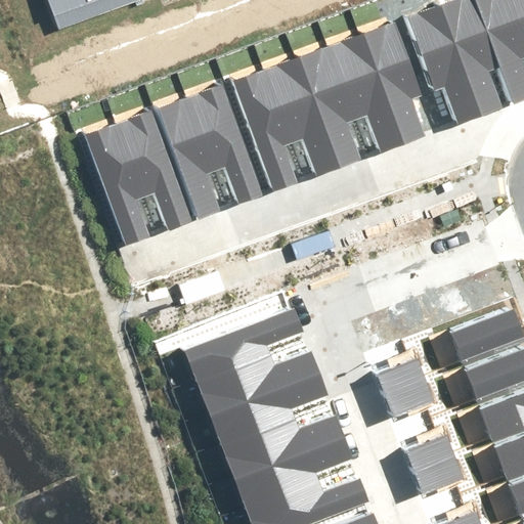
[(41,0),(50,23),(112,0),(41,0)]
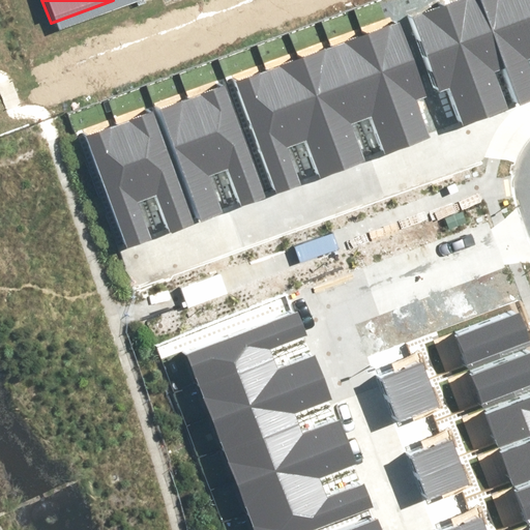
[(459,0),(445,5),(486,117),(508,109),(495,74),(506,70),(479,0),(459,0)]
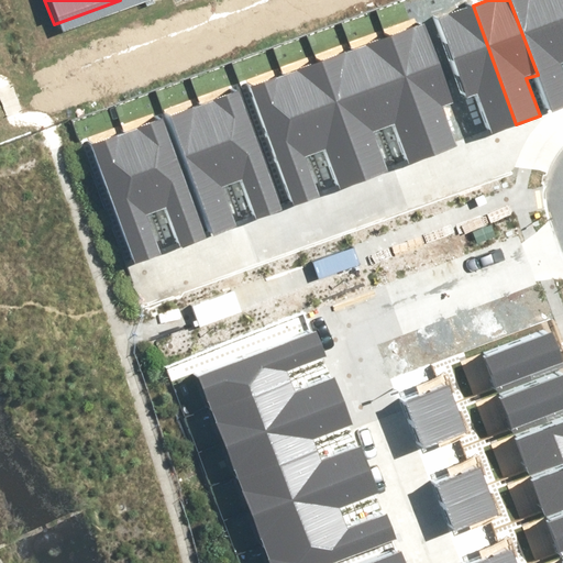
[(509,0),(538,75),(551,111),(562,106),(562,70),(561,66),(562,64),(562,35),(550,0),(509,0)]
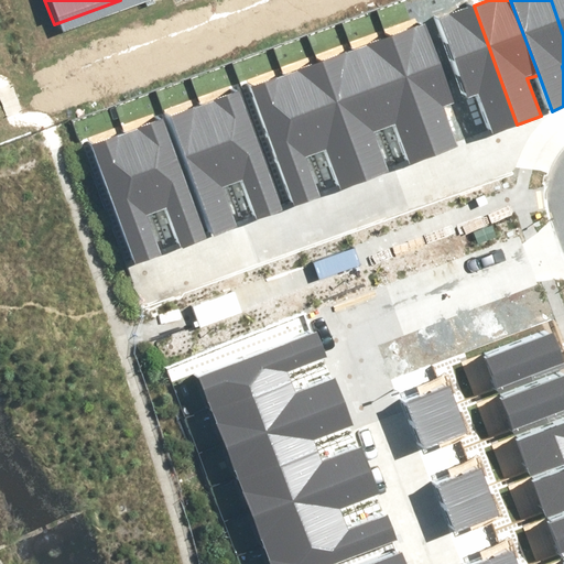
[(563,0),(551,0),(563,35),(563,0)]
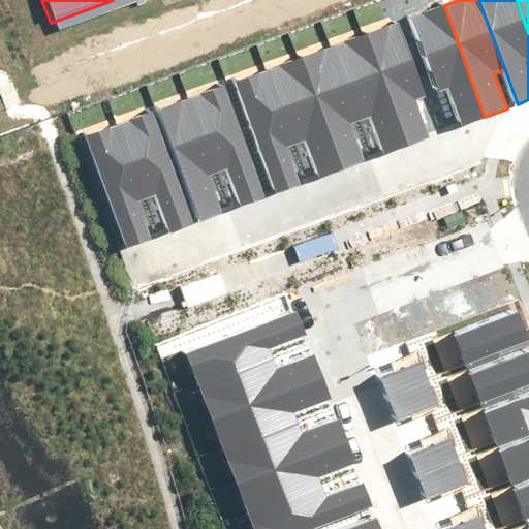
[(461,125),(485,117),(444,5),(410,18),(438,94),(448,90),(461,125)]
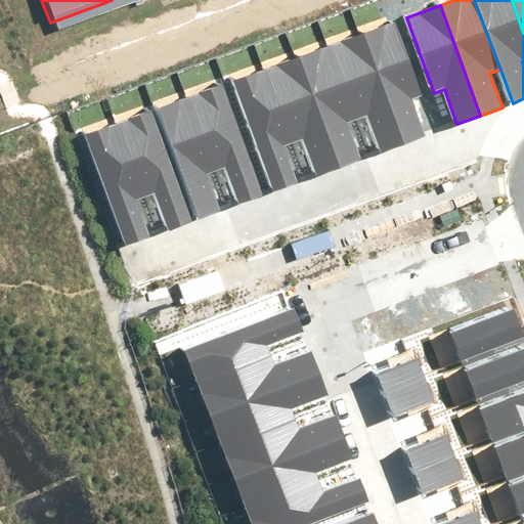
[(364,31),(404,141),(427,133),(413,98),(425,95),(396,19),(364,31)]
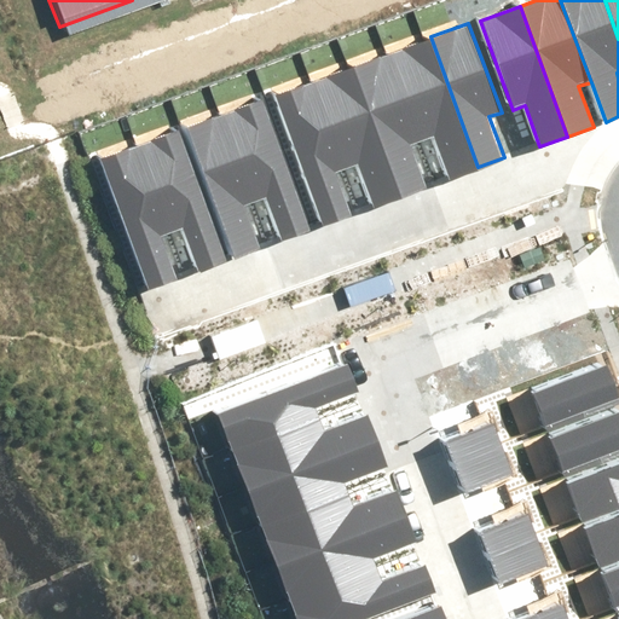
[(451,177),(478,167),(431,36),(391,51),(423,140),(435,136),(451,177)]
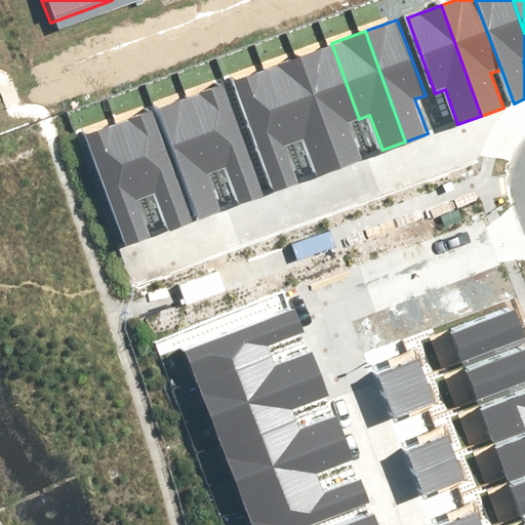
[(298,55),(339,165),(361,157),(349,123),(359,119),(331,43),(298,55)]
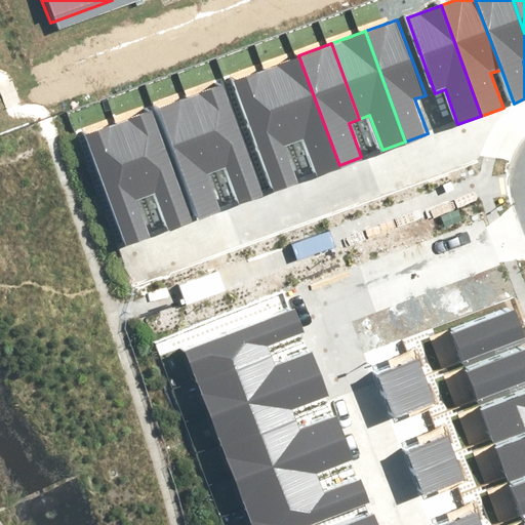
[(316,173),(339,165),(298,55),(266,67),(293,143),(304,139),(316,173)]
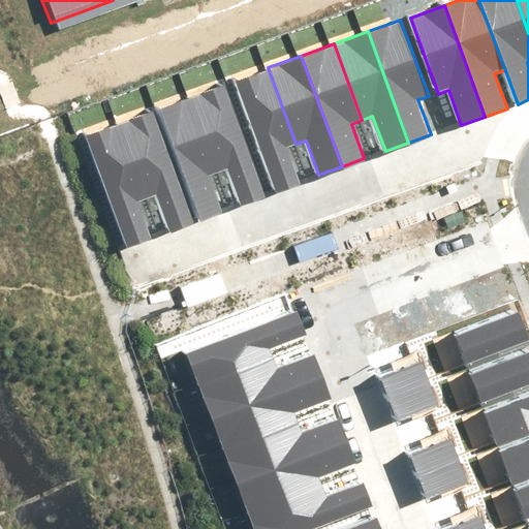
[(232,80),(274,191),(298,183),(285,148),(296,144),(268,67),(232,80)]
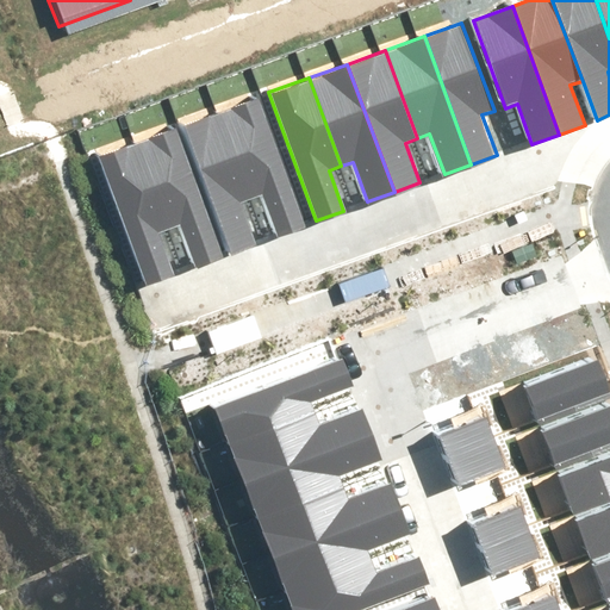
[(279,236),(306,226),(259,99),(221,113),(253,200),(265,197),(279,236)]
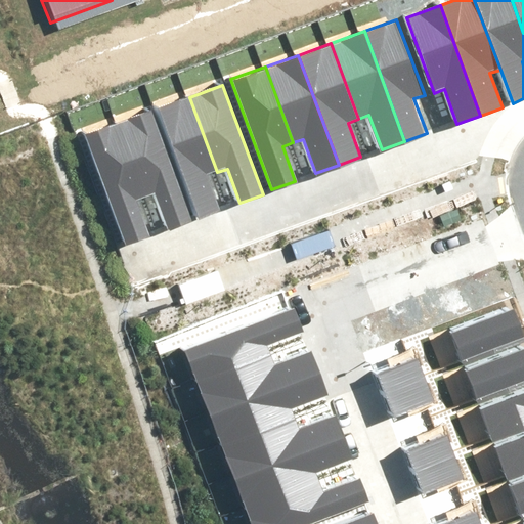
[(156,110),(197,219),(219,211),(207,176),(217,172),(189,97),(156,110)]
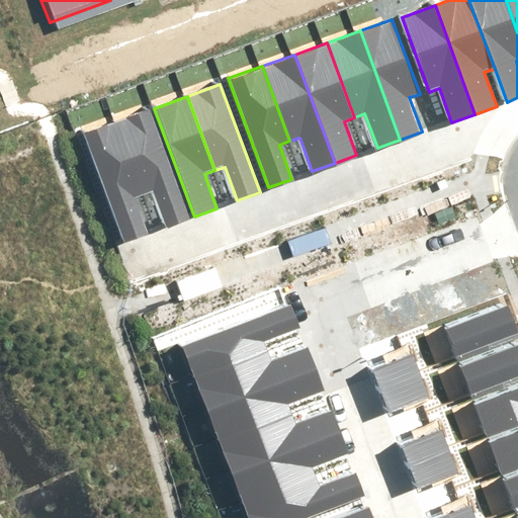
[(168,226),(191,218),(151,109),(117,121),(145,195),(155,192),(168,226)]
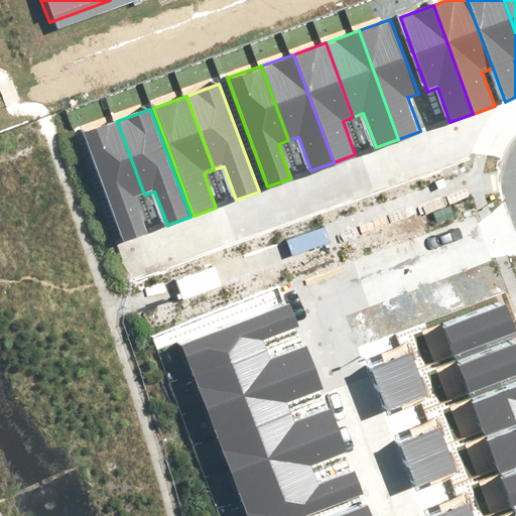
[(84,133),(124,241),(147,233),(134,199),(144,195),(117,121),(84,133)]
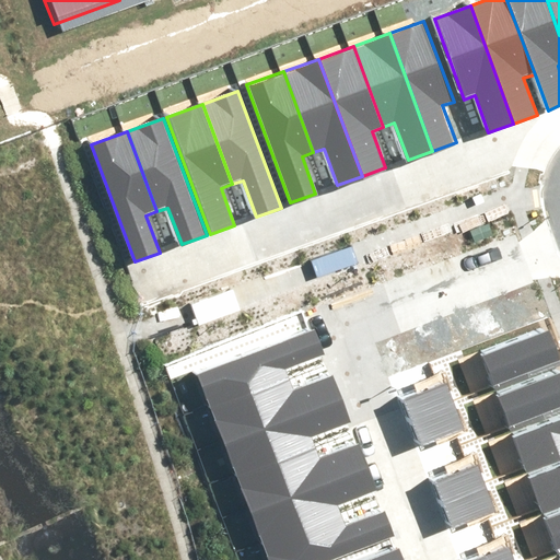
[(323,353),(314,330),(196,375),(210,409),(290,378),(287,368),(323,353)]
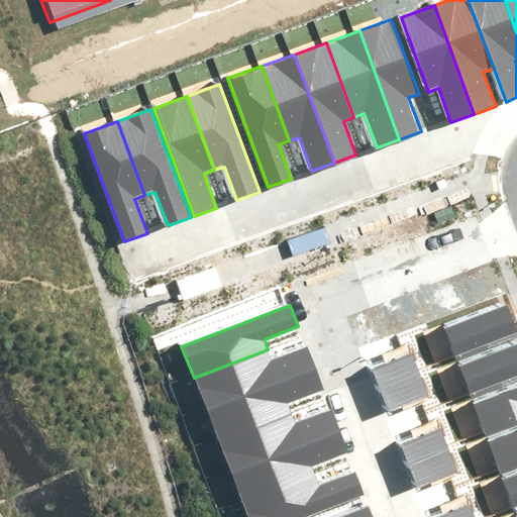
[(444,327),(454,355),(514,334),(504,305),(444,327)]
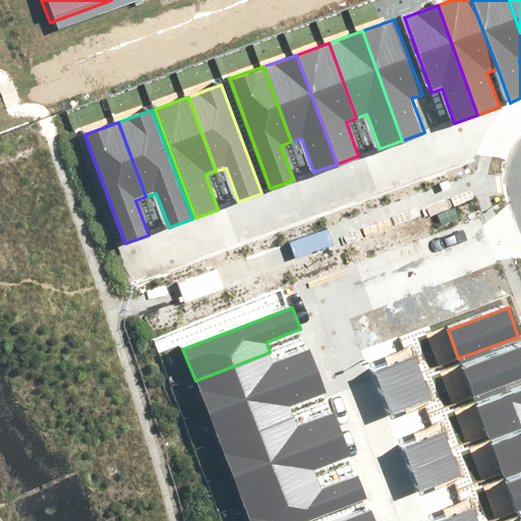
[(520,345),(462,366),(473,396),(520,378),(520,345)]
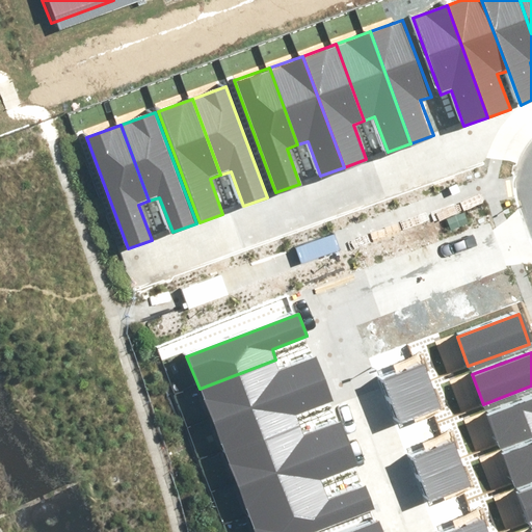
[(211,421),(323,378),(315,356),(280,370),(275,360),(200,389),(211,421)]
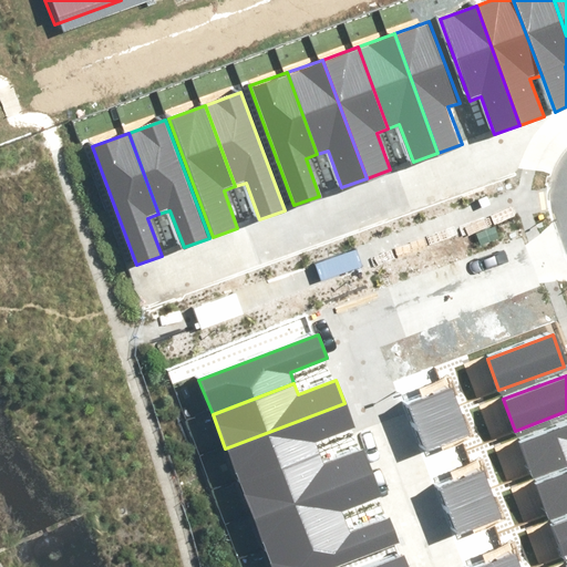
[(409,404),(418,426),(462,410),(453,388),(409,404)]
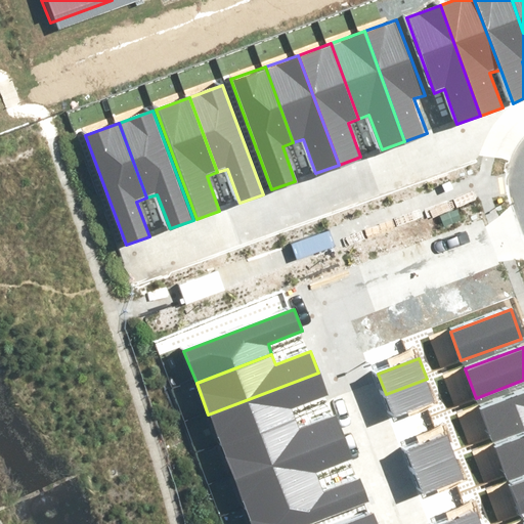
[(328,396),(318,373),(208,415),(221,448),(297,420),(293,409),(328,396)]
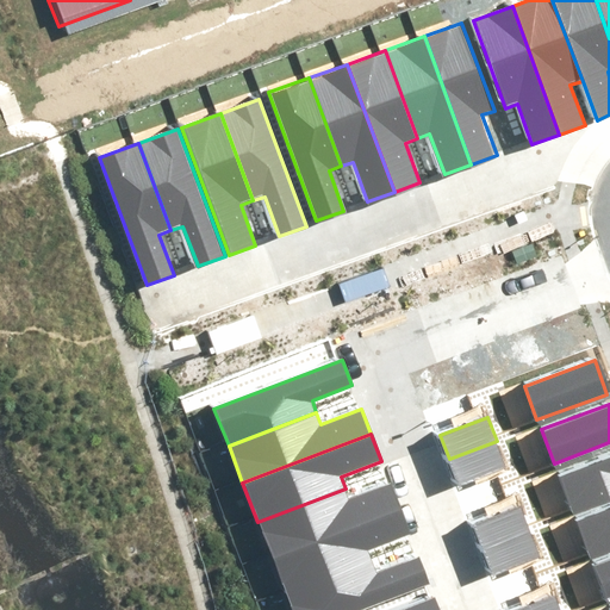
[(449,459),(458,484),(506,466),(497,441),(449,459)]
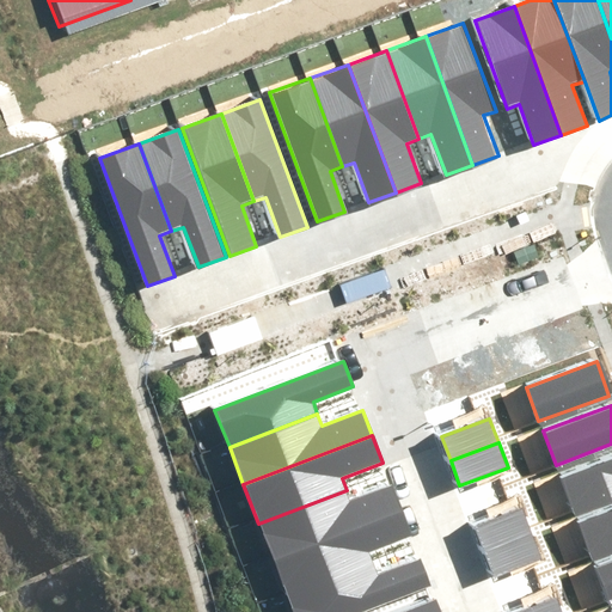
[(611,456),(560,475),(573,508),(611,494),(611,456)]
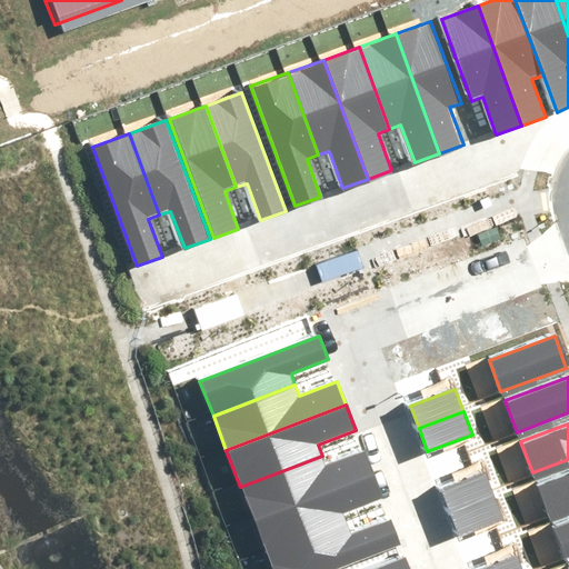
[(253,521),(372,477),(363,452),(327,467),(322,456),(240,487),(253,521)]
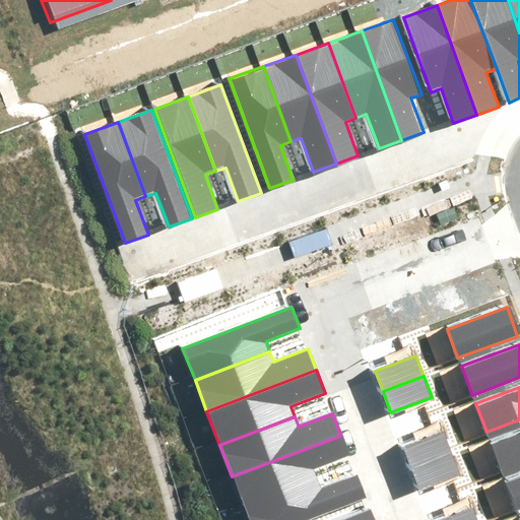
[(403,448),(410,468),(451,453),(444,433),(403,448)]
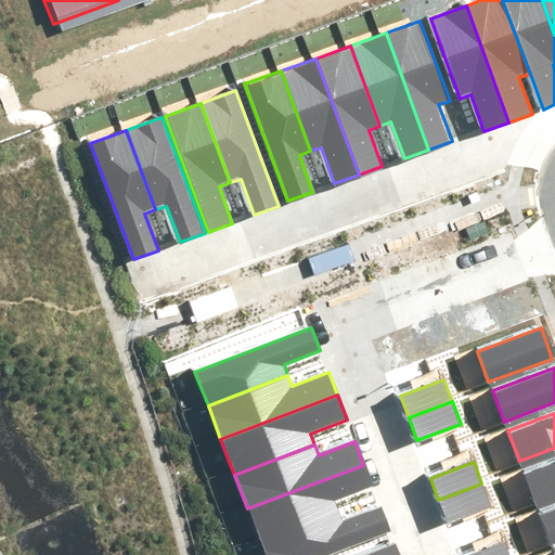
[(554,463),(526,474),(538,505),(554,498),(554,463)]
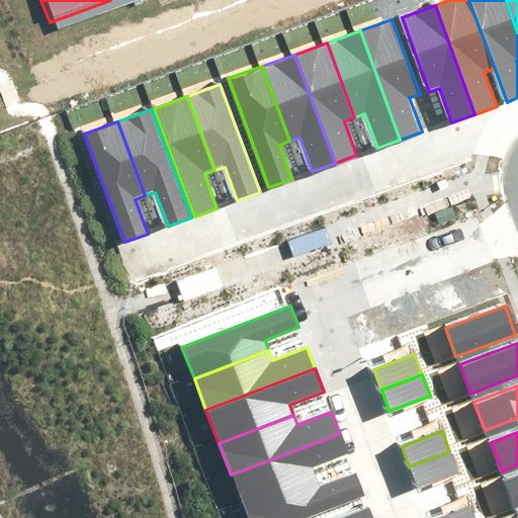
[(348,456),(339,434),(231,475),(243,508),(318,480),(314,469),(348,456)]
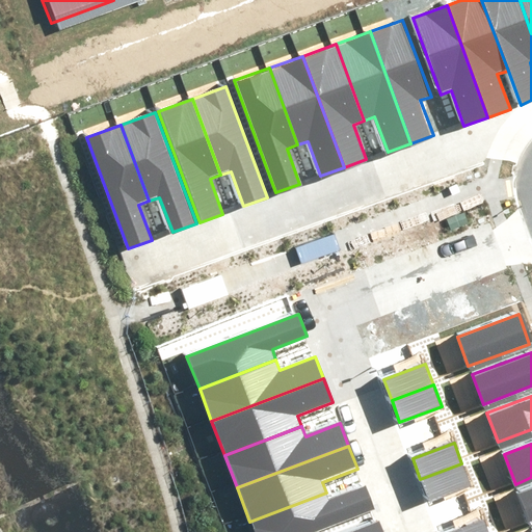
[(420,479),(428,501),(470,485),(461,463),(420,479)]
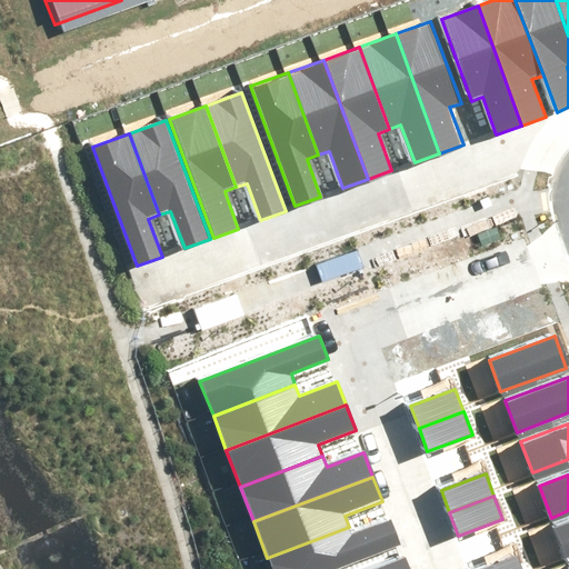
[(568,518),(551,525),(562,557),(568,553),(568,518)]
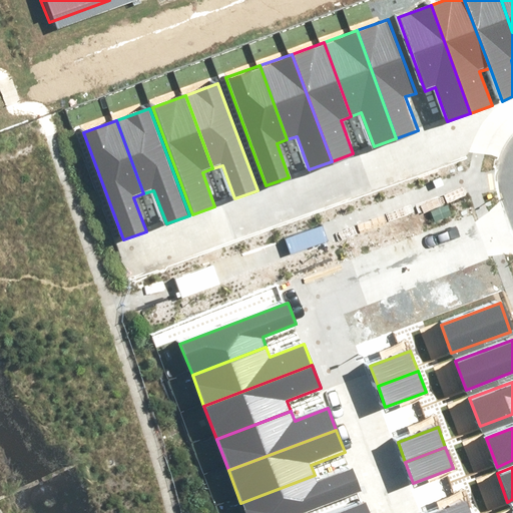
[(244,512),(312,512),(361,494),(353,472),(319,485),(315,475),(240,503),(244,512)]
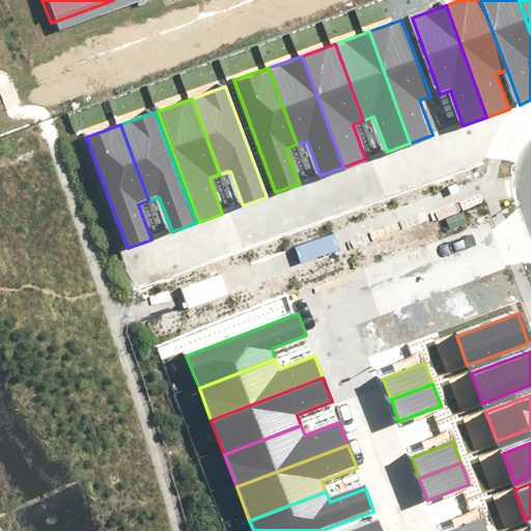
[(447,530),(488,530),(484,518),(447,530)]
